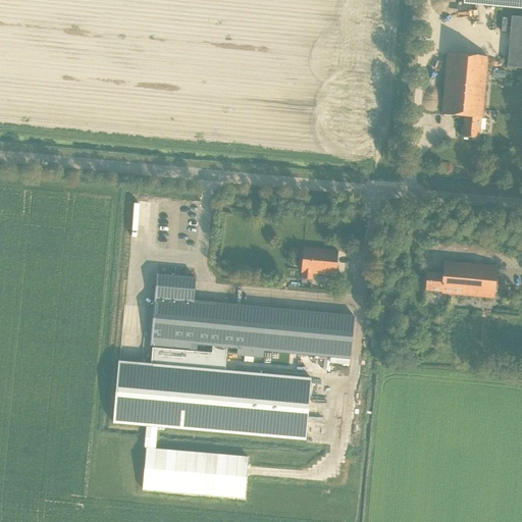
[(521,0),(463,0),(464,4),(521,9),(521,0)]
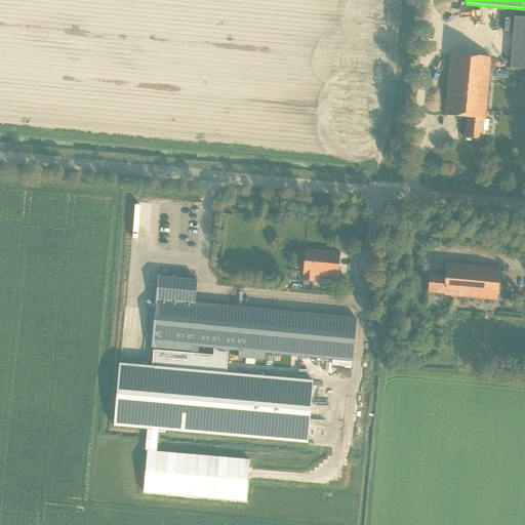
[(510,69),(524,69),(524,17),(515,17),(510,69)]
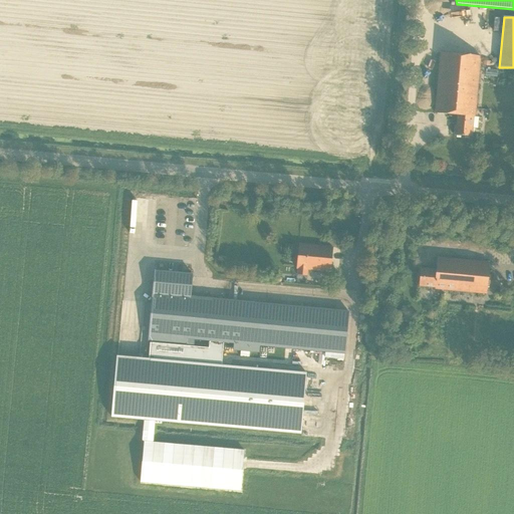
[(475,116),(480,57),(441,53),(435,113),(458,115),(457,125),(455,125),(454,136),(471,138),(473,116),(475,116)]
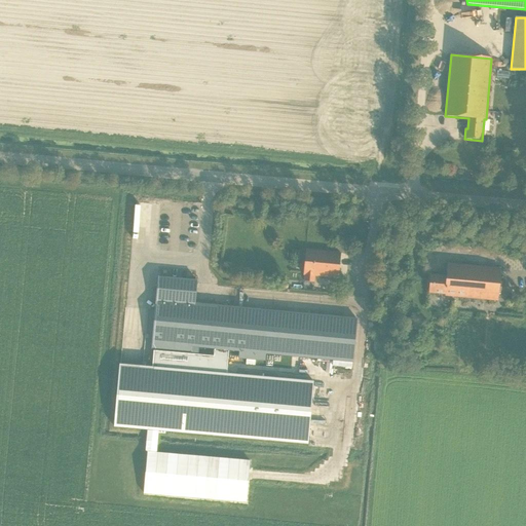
[(308,279),(313,280),(314,274),(340,276),(341,252),(309,250),(307,273),(309,273),(308,279)]
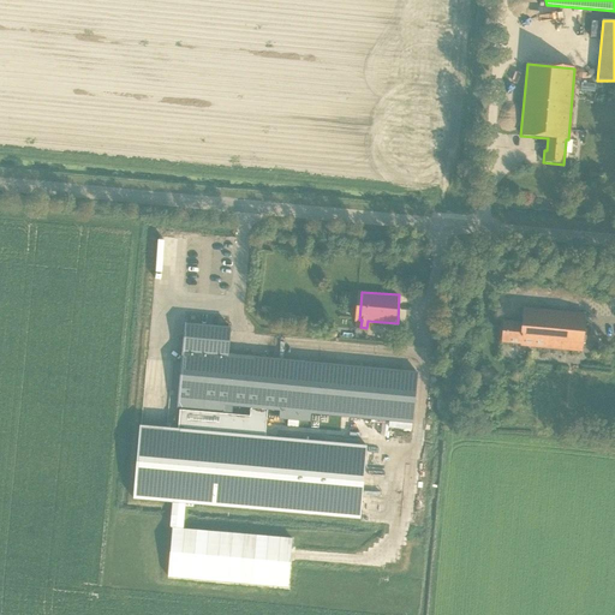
[(520,346),(581,352),(585,315),(524,309),(521,323),(503,322),(501,342),(520,345),(520,346)]
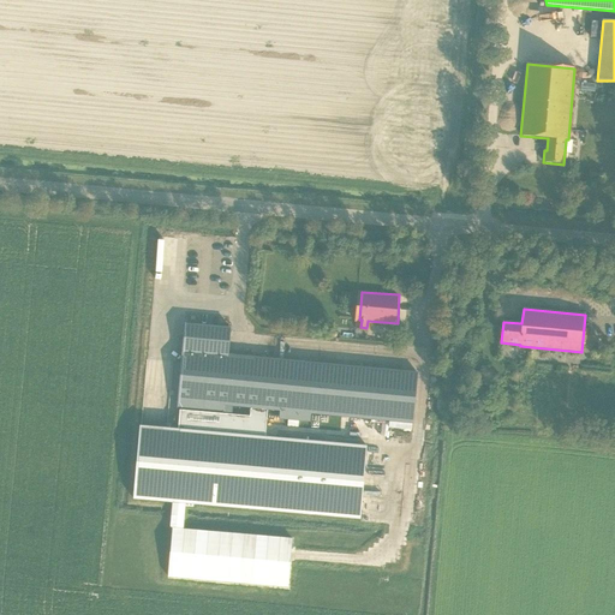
[(178,430),(141,427),(133,499),(360,519),(366,447),(266,437),(268,410),(280,411),(280,419),(310,422),(311,413),(398,422),(396,431),(412,433),(417,372),(228,354),(231,328),(185,324),(178,410),(180,411),(178,430)]
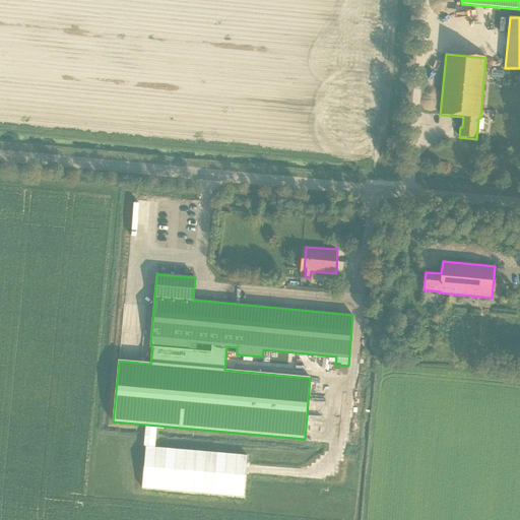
[(145,447),(142,485),(244,495),(247,456),(145,447)]
